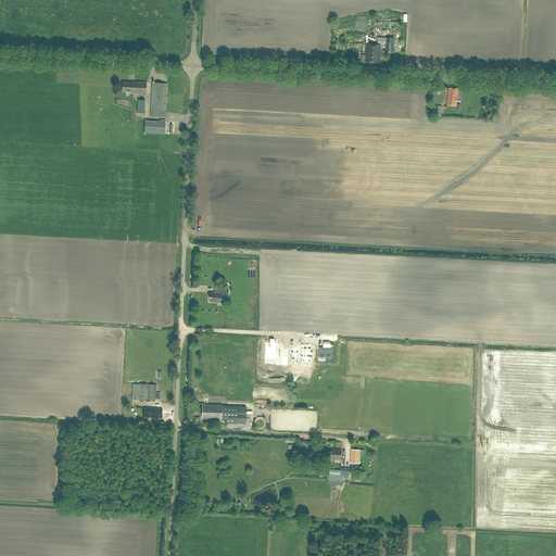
[(381,46),(366,45),(365,62),(380,62),(381,46)]
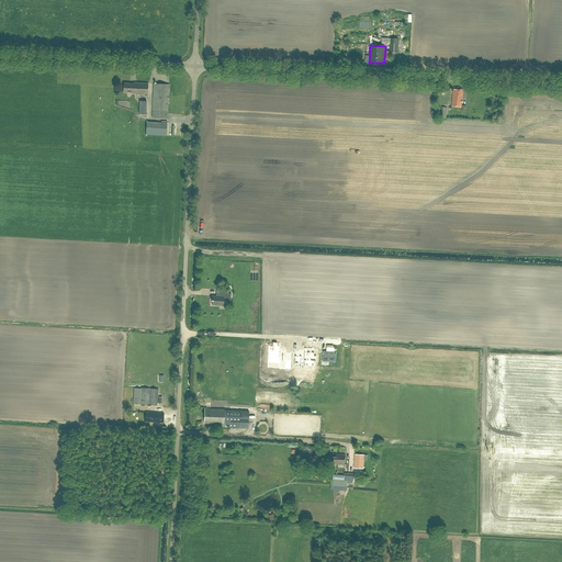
[(147,94),(148,83),(134,82),(133,83),(124,82),(123,92),(133,93),(133,94),(147,94)]
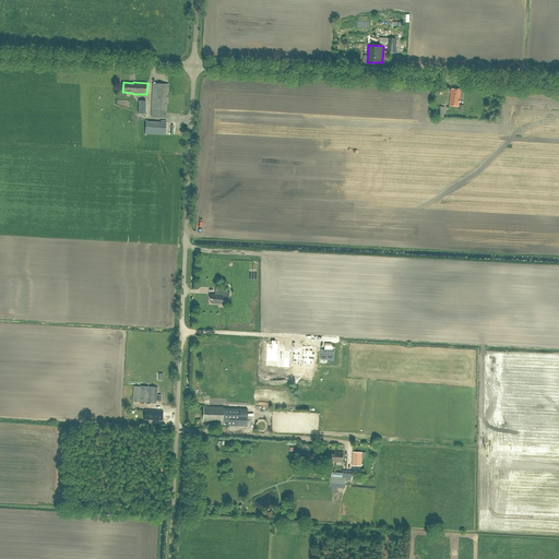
[(151,118),(166,118),(168,84),(153,83),(151,118)]
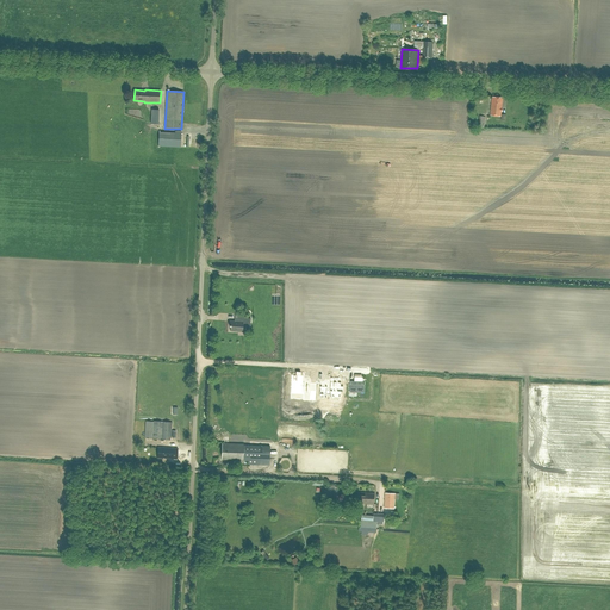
[(491,116),(500,117),(502,112),(502,109),(503,98),(492,97),(491,116)]
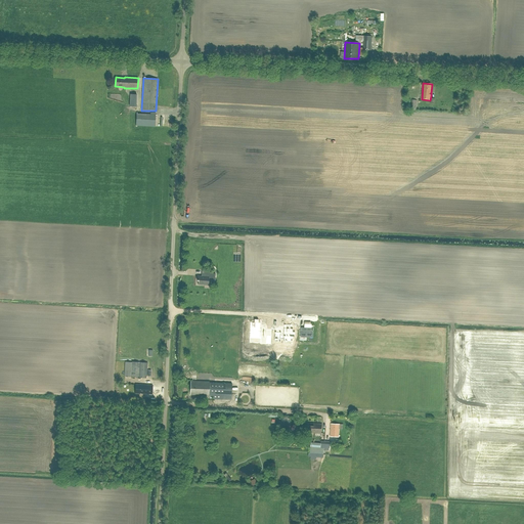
[(136,126),(155,127),(156,114),(136,113),(136,126)]
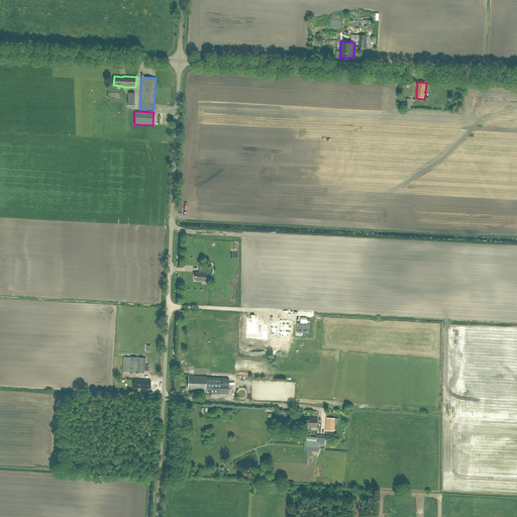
[(204,273),(199,273),(195,273),(195,277),(195,281),(206,282),(206,273),(209,274),(209,270),(210,267),(202,267),(201,270),(204,270),(204,273)]
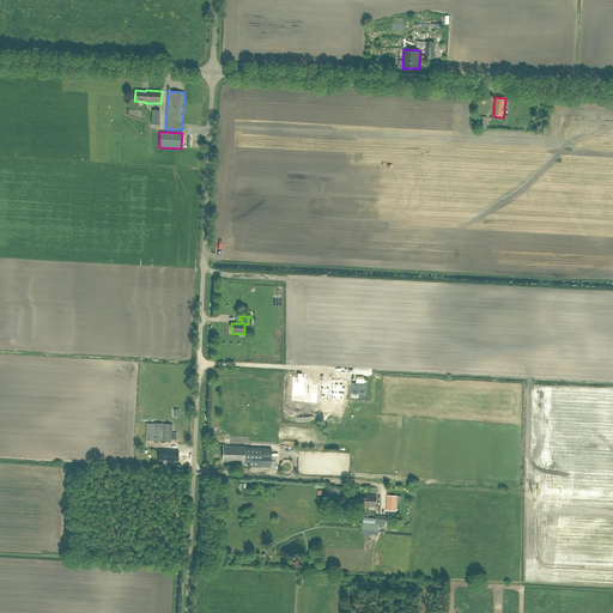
[(293,377),(292,396),(305,396),(305,388),(304,388),(304,378),(293,377)]
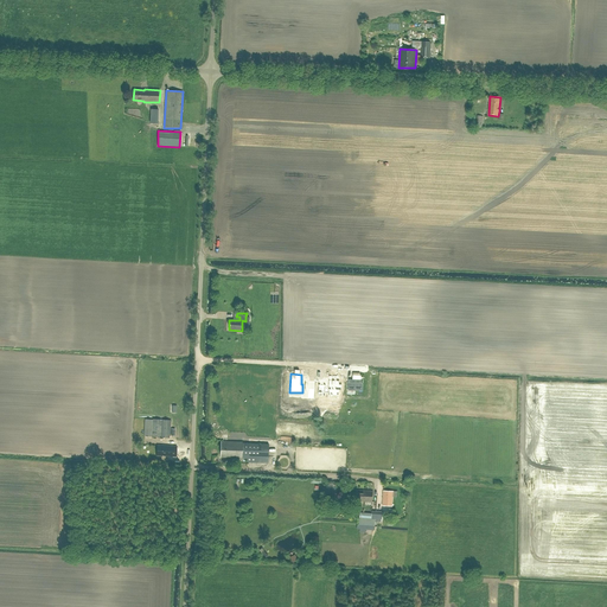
[(363,379),(349,379),(349,390),(363,390),(363,379)]
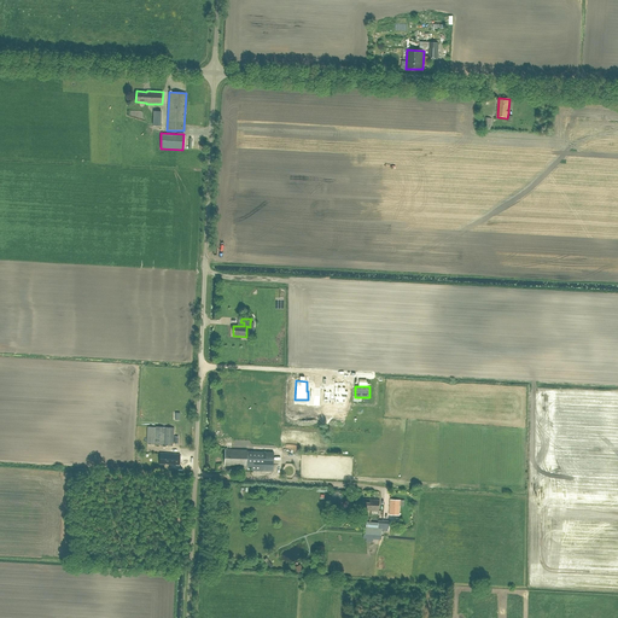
[(324,391),(322,402),(330,403),(330,400),(333,400),(333,402),(344,403),(344,397),(347,397),(347,391),(344,391),(344,388),(333,388),(333,394),(331,394),(331,391),(324,391)]
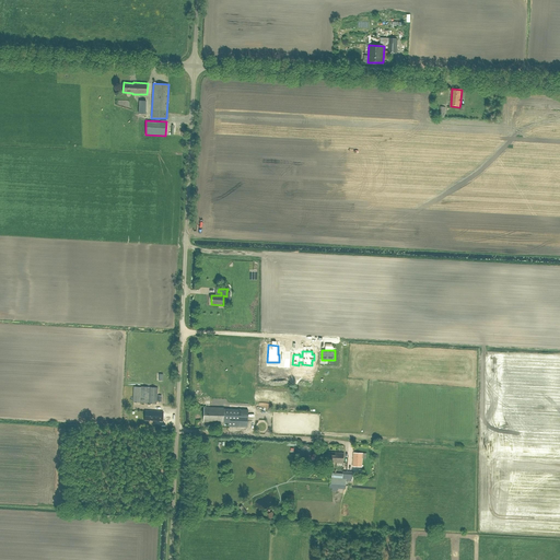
[(156,404),(158,387),(141,386),(141,387),(133,386),(132,403),(156,404)]
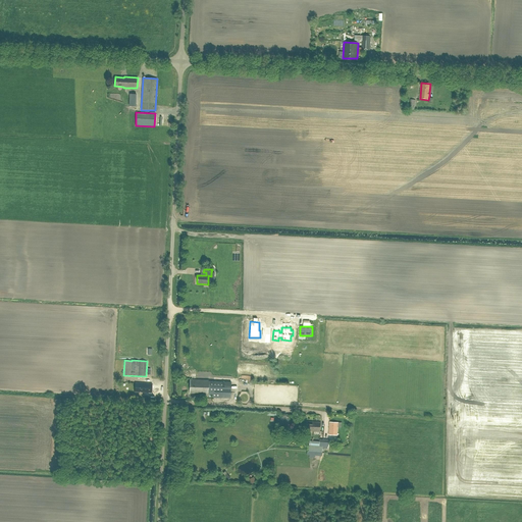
[(229,381),(223,381),(209,381),(209,380),(190,379),(190,394),(212,394),(212,398),(223,398),(229,398),(229,381)]
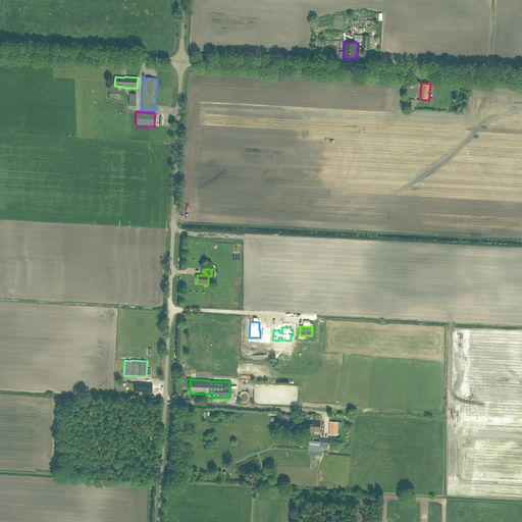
[(151,393),(152,383),(135,382),(135,392),(151,393)]
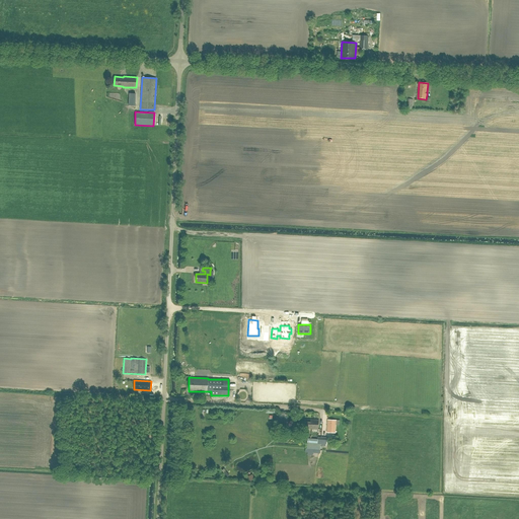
[(318,429),(318,420),(306,419),(306,420),(301,419),(301,428),(318,429)]
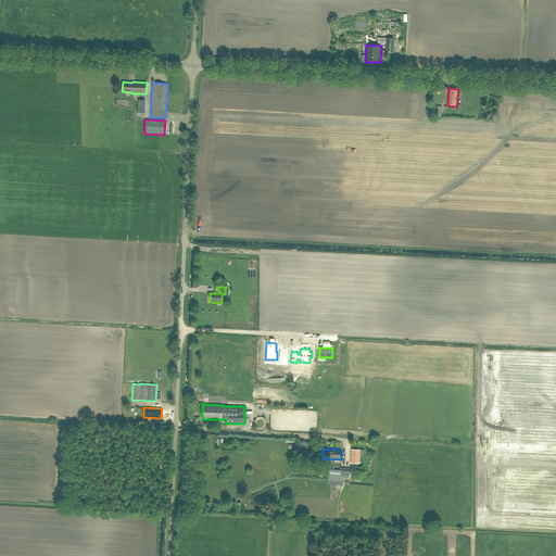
[(363,455),(364,451),(351,450),(351,463),(359,464),(359,455),(363,455)]
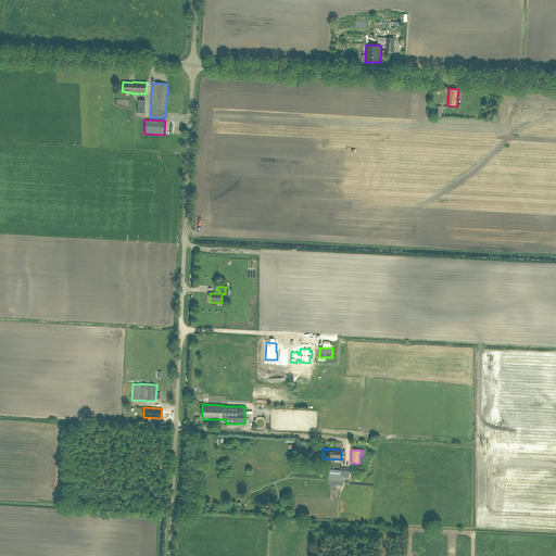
[(341,468),(341,470),(331,469),(330,475),(329,475),(329,481),(327,481),(327,484),(329,484),(329,487),(335,488),(335,484),(343,485),(343,477),(349,478),(350,476),(351,468),(341,468)]
